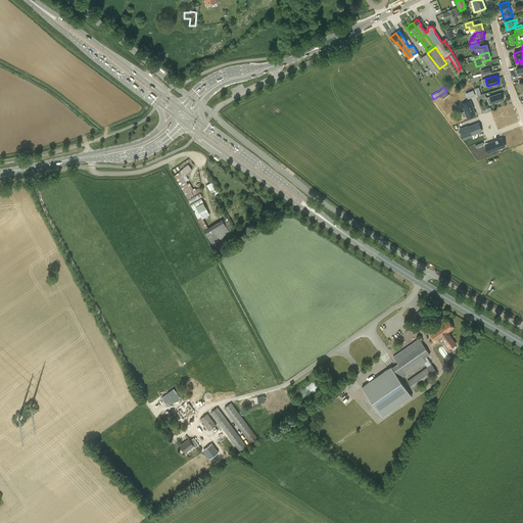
[(491,104),(504,100),(501,92),(489,96),(486,97),(489,104),(491,104)]
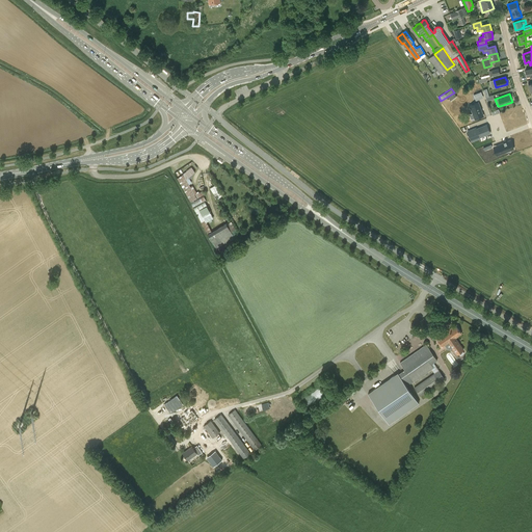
[(484,116),(478,103),(471,106),(476,120),(484,116)]
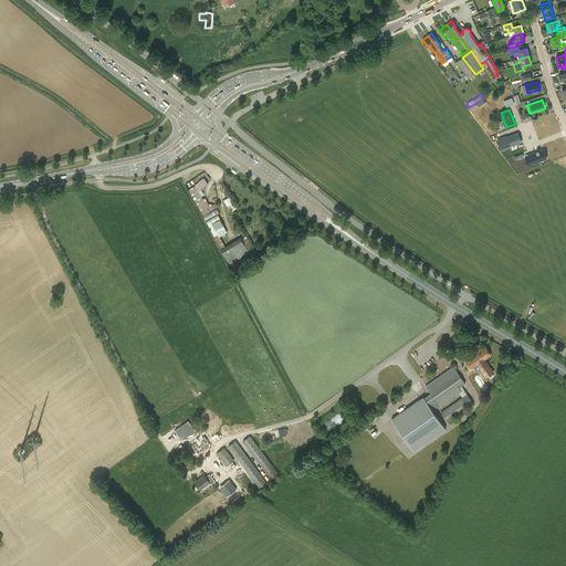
[(522,144),(519,134),(509,138),(507,137),(499,140),(502,148),(505,146),(507,150),(512,148),(512,147),(522,144)]
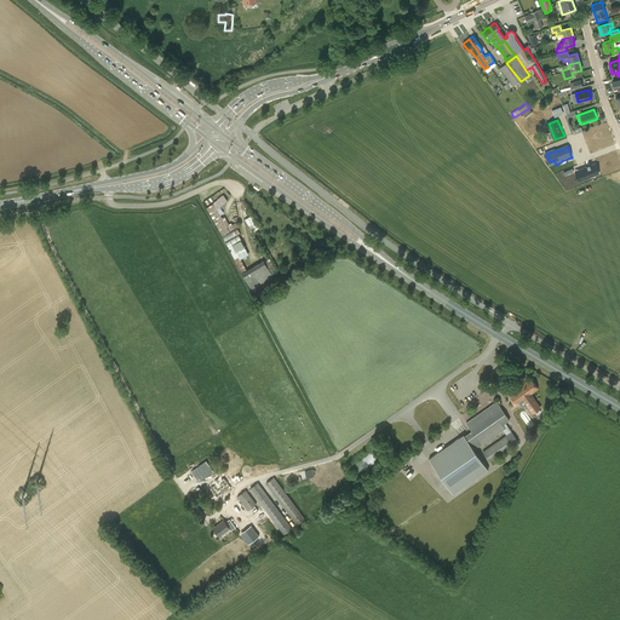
[(584,167),(578,171),(580,176),(584,174),(587,182),(603,174),(600,165),(585,171),(584,167)]
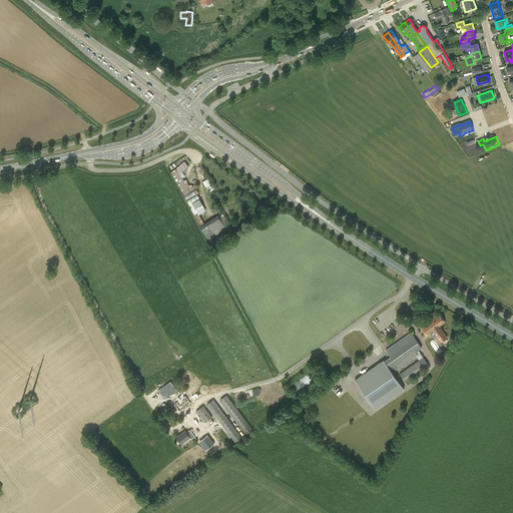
[(184,195),(197,187),(195,183),(192,185),(190,183),(189,184),(185,178),(183,179),(182,177),(185,176),(182,172),(189,167),(184,161),(176,167),(176,168),(171,172),(184,195)]
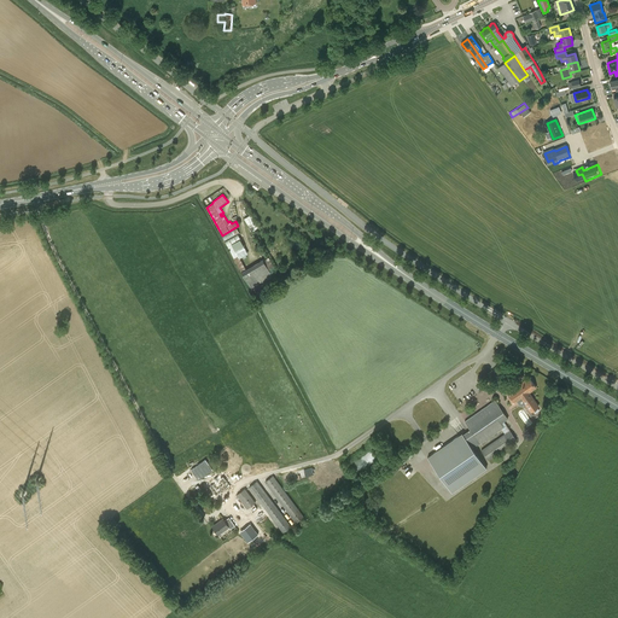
[(244,219),(252,231),(258,227),(251,214),(244,219)]
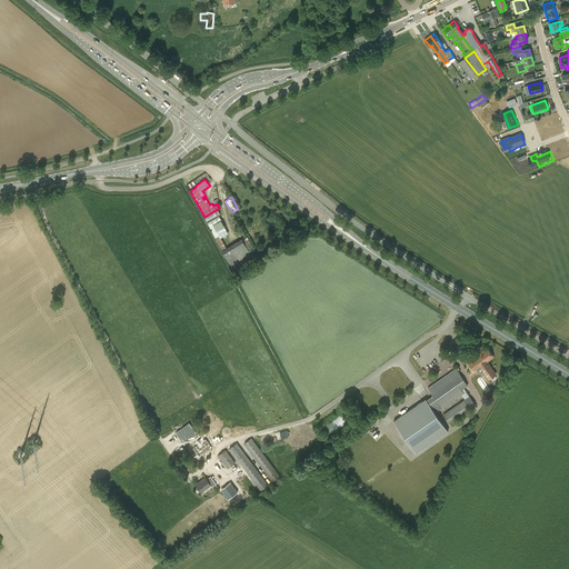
[(218,209),(205,217),(208,221),(220,215),(218,209)]
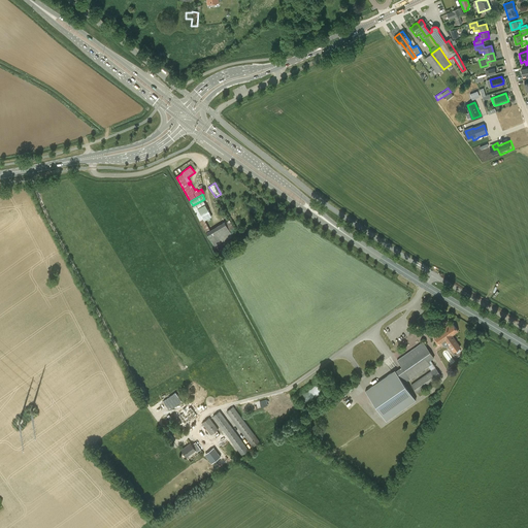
[(215,248),(233,237),(229,230),(234,227),(229,220),(225,222),(206,232),(215,248)]
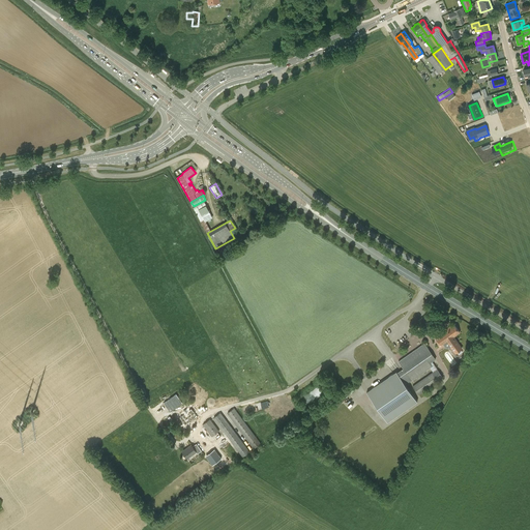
[(463,352),(461,349),(462,349),(453,337),(457,335),(455,334),(459,332),(453,324),(450,327),(449,326),(435,337),(441,346),(447,342),(455,353),(458,352),(459,354),(463,352)]
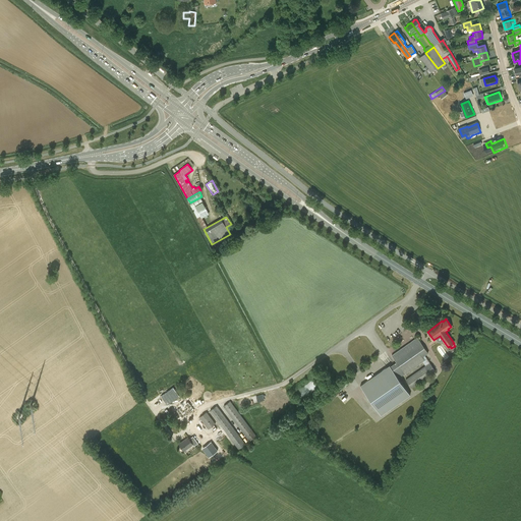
[(396,362),(390,366),(390,365),(360,386),(381,415),(410,395),(400,381),(401,377),(404,373),(422,361),(425,365),(405,380),(411,388),(436,371),(426,359),(424,360),(422,357),(428,353),(417,337),(411,341),(392,355),(396,362)]
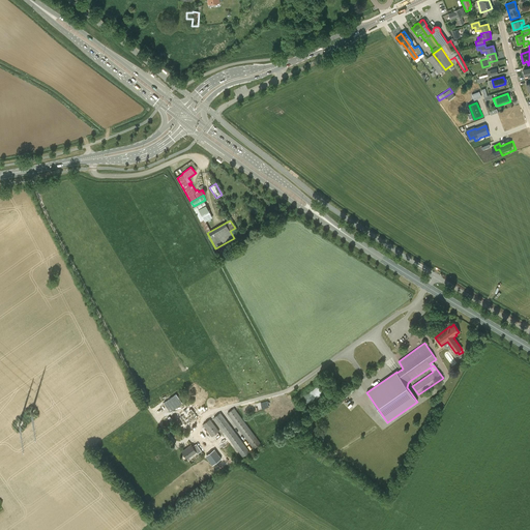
[(254,449),(261,443),(234,408),(227,413),(254,449)]
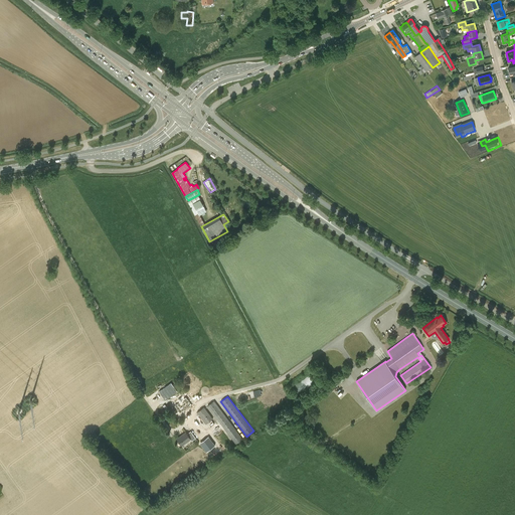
[(183,410),(191,404),(185,397),(174,405),(182,415),(185,413),(183,410)]
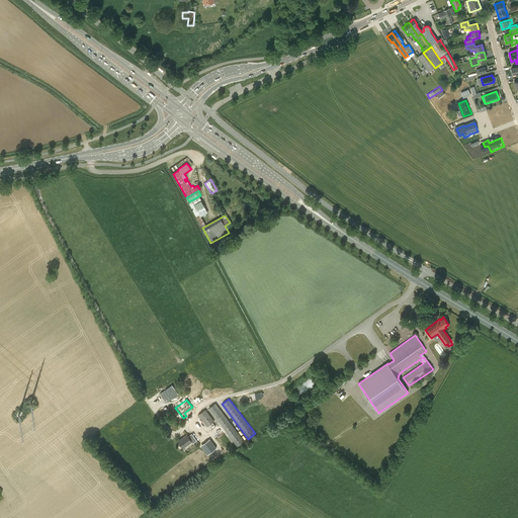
[(237,446),(244,441),(216,403),(208,409),(237,446)]
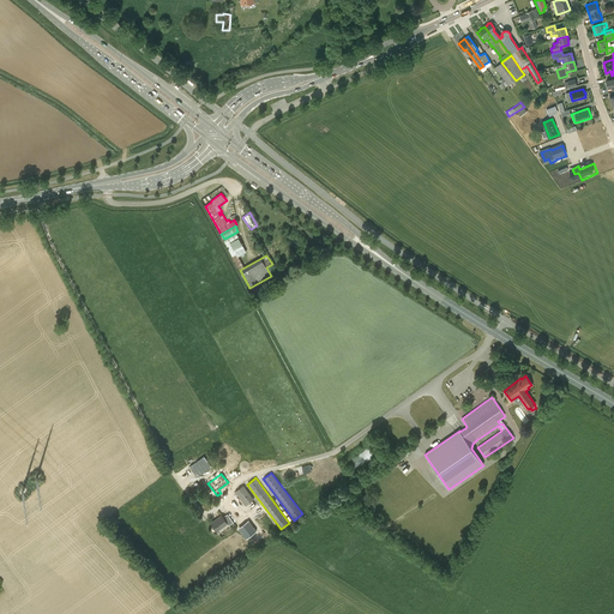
[(253,504),(251,501),(254,499),(244,486),(235,492),(245,506),(247,505),(248,507),(253,504)]
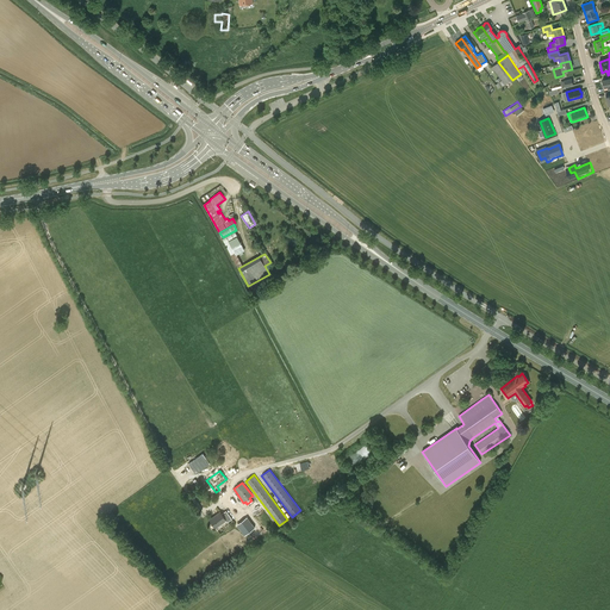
[(225,502),(222,505),(225,511),(226,511),(231,518),(243,510),(240,505),(238,506),(236,503),(232,497),(225,502)]
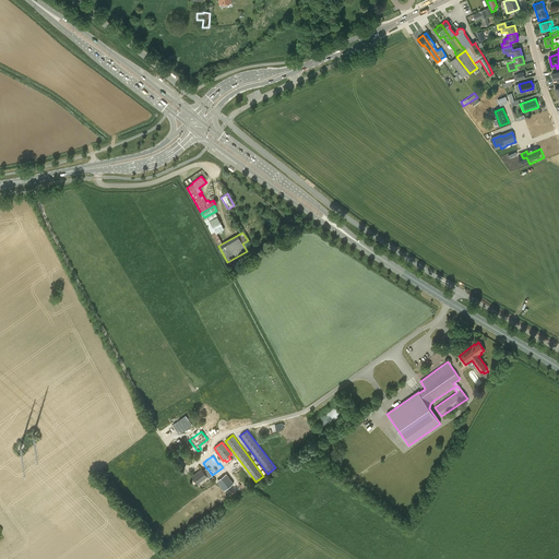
[(203,471),(206,477),(207,478),(212,476),(212,475),(207,468),(206,468),(203,471)]
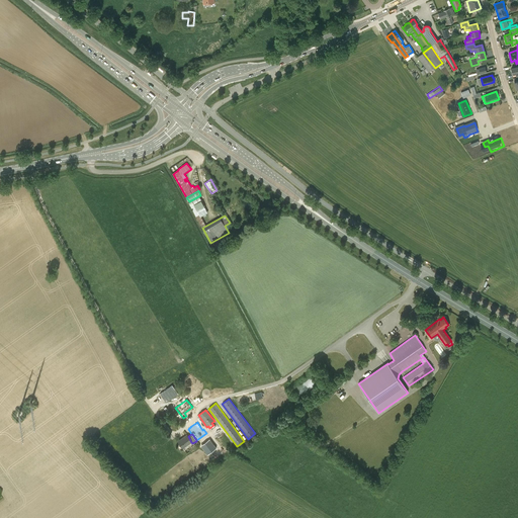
[(184,438),(178,442),(183,448),(191,442),(188,436),(187,435),(183,437),(184,438)]
